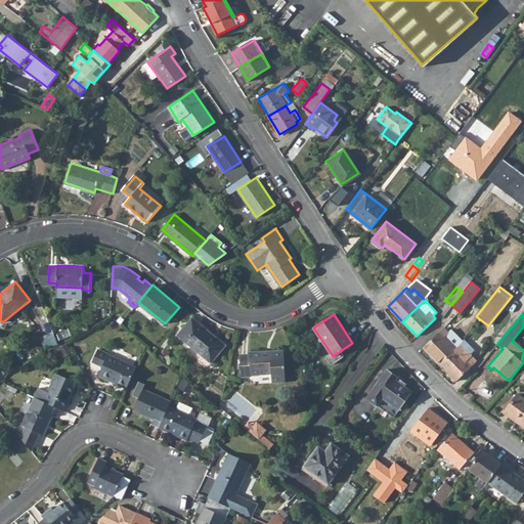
[(191,317),(177,336),(210,363),(225,346),(191,317)]
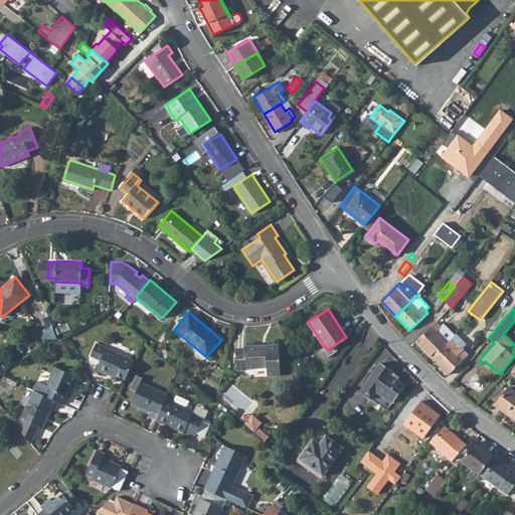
[(416,342),(433,358),(449,342),(438,331),(441,328),(436,323),(416,342)]
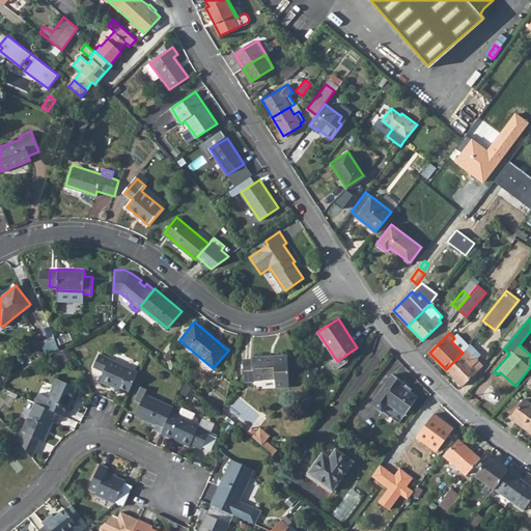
[(463,353),(446,369),(463,386),(482,366),(478,362),(478,358),(480,356),(469,344),(468,347),(463,353)]
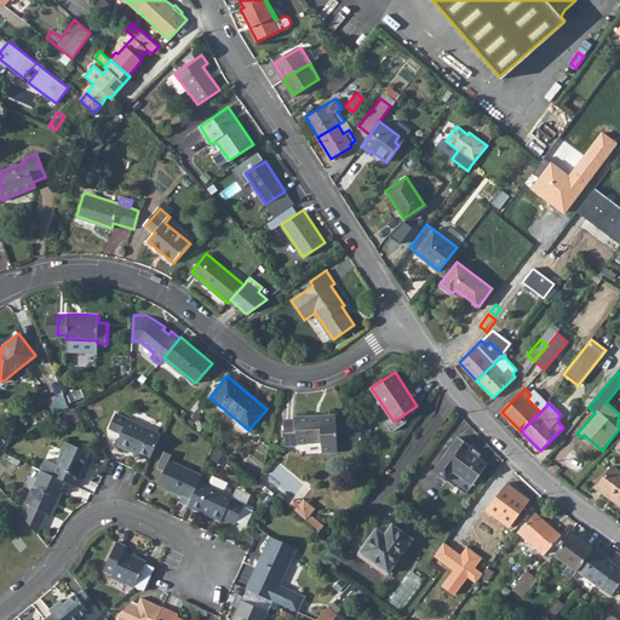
[(286,446),(297,446),(299,446),(299,443),(321,441),(322,452),(338,451),(336,414),(296,417),(296,419),(285,420),(286,446)]
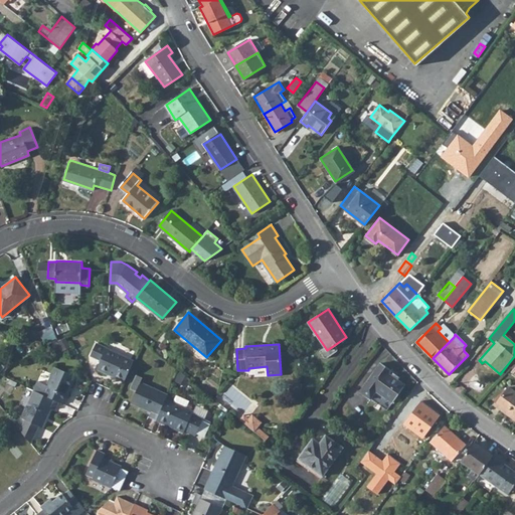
[(96,369),(123,381),(132,359),(105,347),(96,369)]
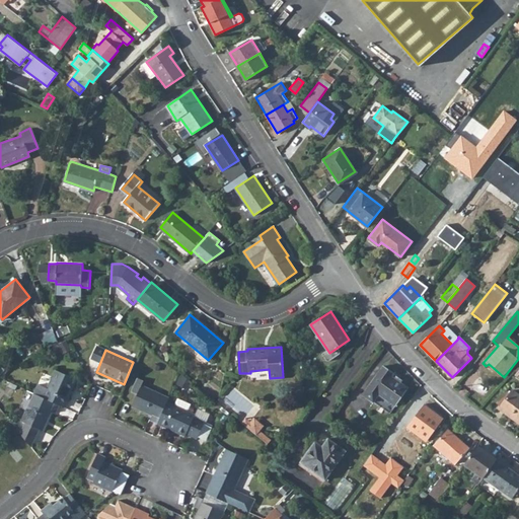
[(383,366),(362,396),(373,403),(378,395),(395,406),(408,389),(391,377),(393,374),(383,366)]
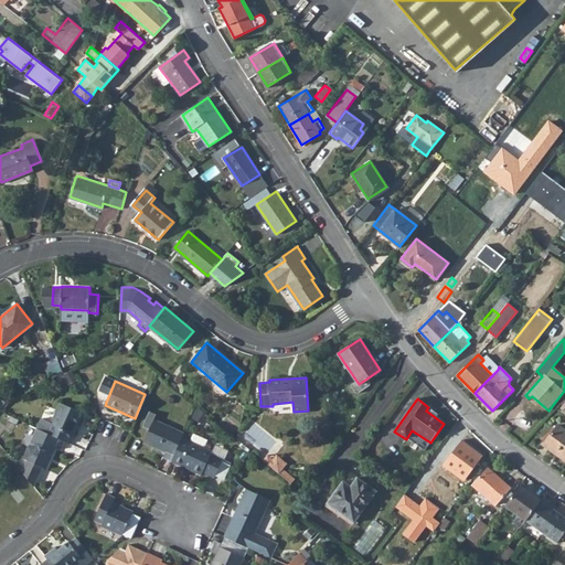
[(36,428),(45,433),(63,441),(67,443),(82,413),(59,403),(50,423),(40,418),(35,428),(36,428)]
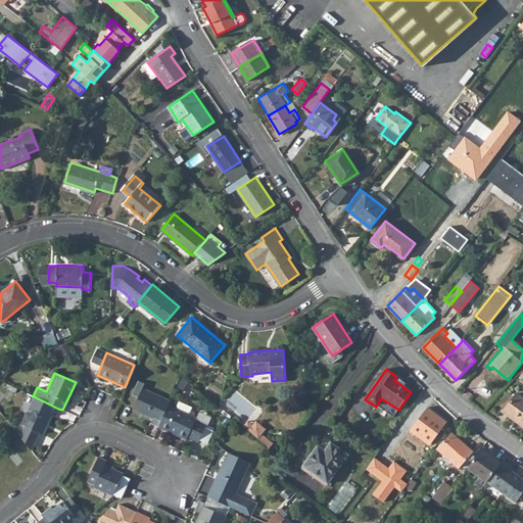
[(130,393),(137,396),(141,387),(142,383),(136,380),(130,393)]
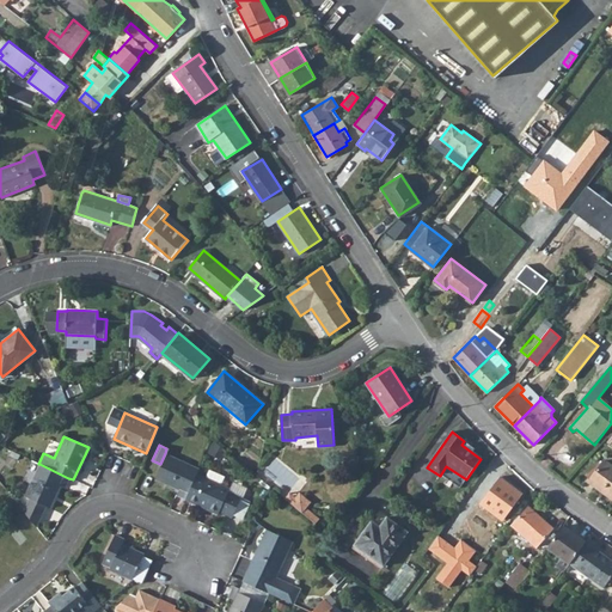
[(165,453),(160,464),(154,478),(164,483),(165,482),(179,488),(177,495),(184,499),(196,473),(197,469),(165,453)]
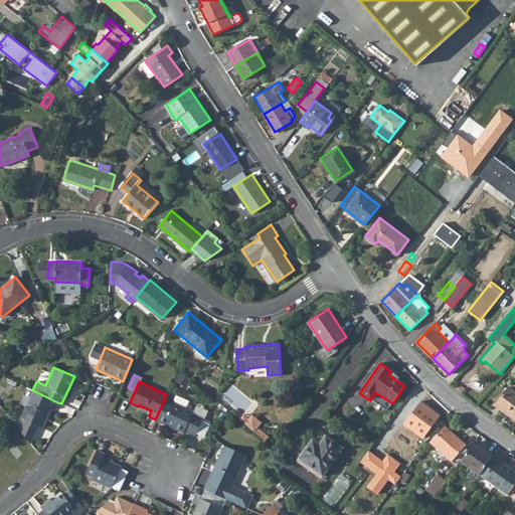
[(514,390),(510,387),(497,405),(514,418),(514,390)]
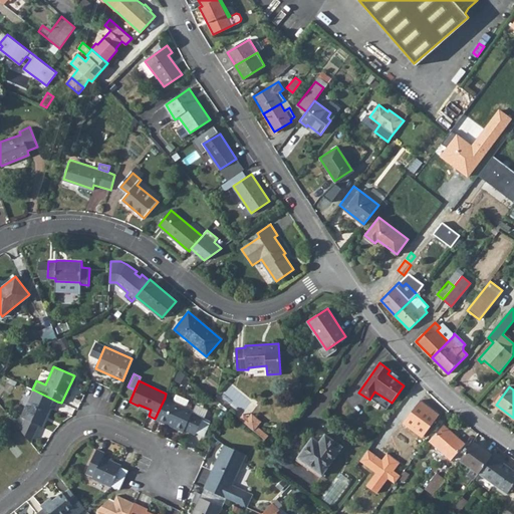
[(24,419),(19,429),(30,443),(38,425),(40,427),(49,407),(54,409),(57,402),(41,394),(33,390),(20,417),(24,419)]
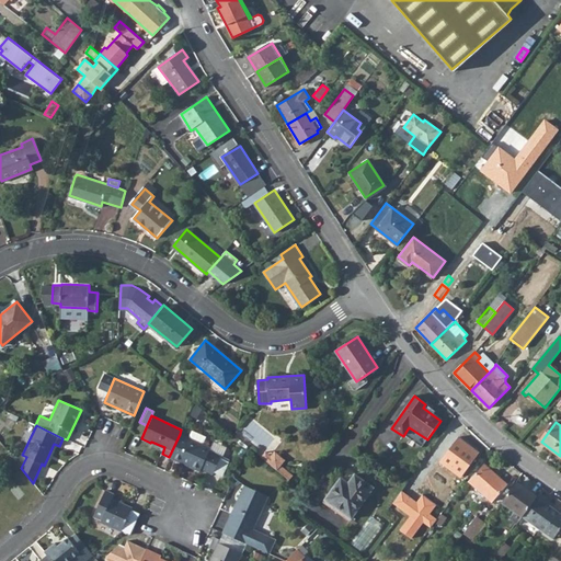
[(190,430),(186,437),(201,443),(204,435),(190,430)]
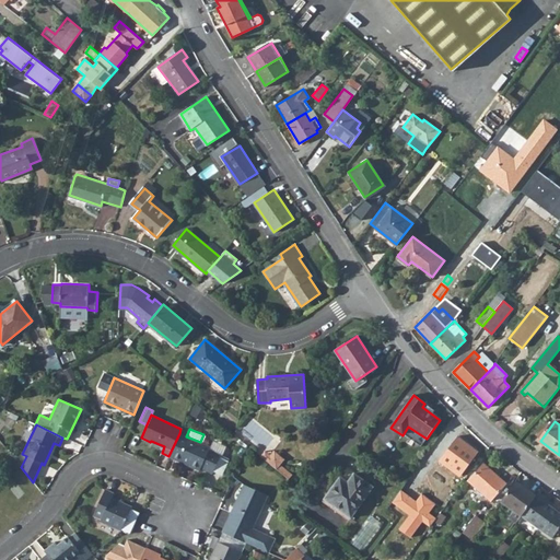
[(450,430),(431,455),(443,463),(448,456),(465,468),(478,452),(450,430)]
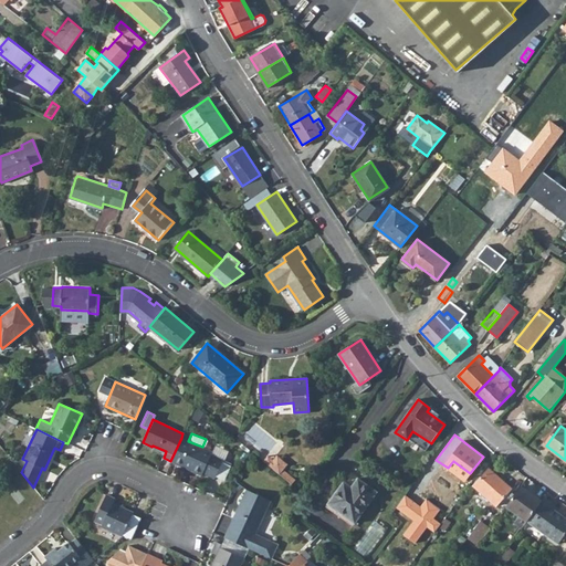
[(188,441),(181,438),(170,461),(200,473),(201,471),(213,477),(215,473),(220,460),(221,458),(210,452),(211,451),(202,447),(188,441)]
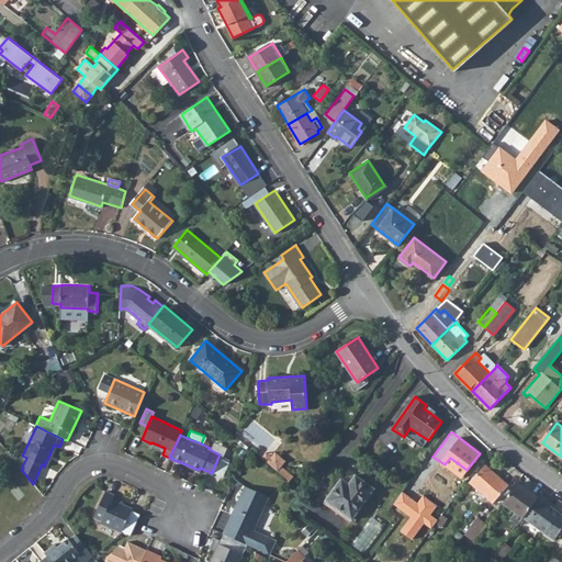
[(267,453),(262,459),(272,467),(281,457),(276,452),(271,458),(267,453)]
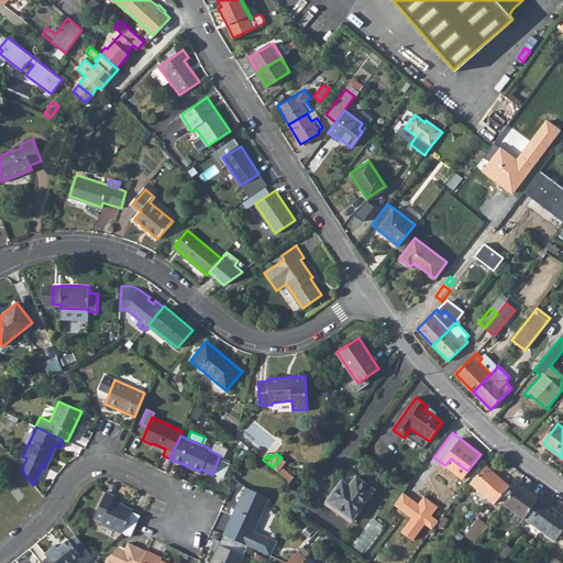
[(219,457),(213,471),(222,474),(228,462),(219,457)]
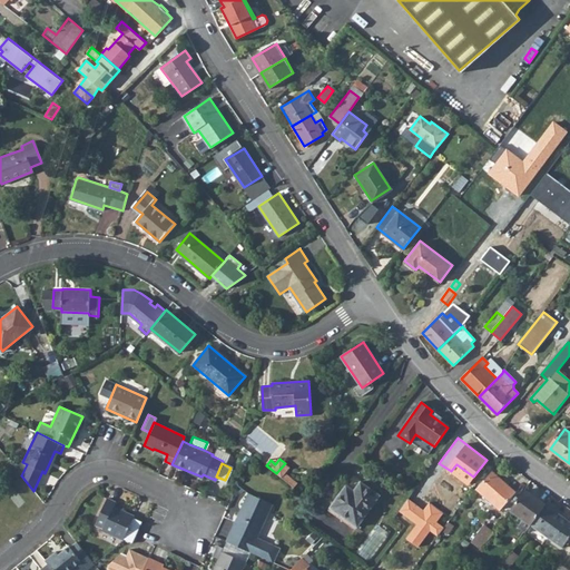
[(285,463),(276,473),(282,479),(285,474),(290,468),(285,463)]
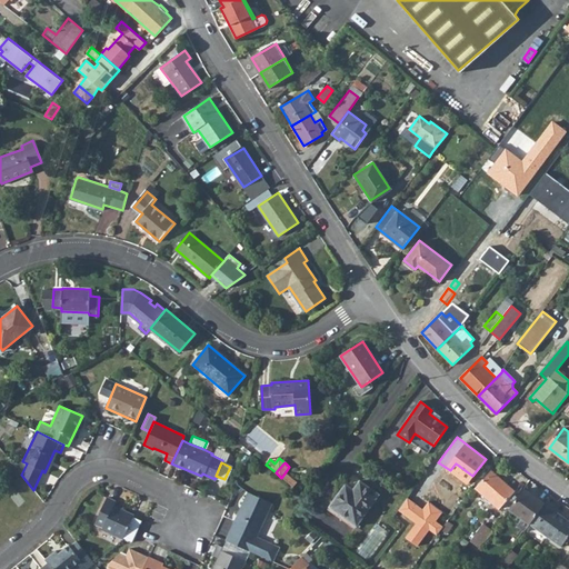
[(491,471),(476,488),(498,509),(513,491),(491,471)]
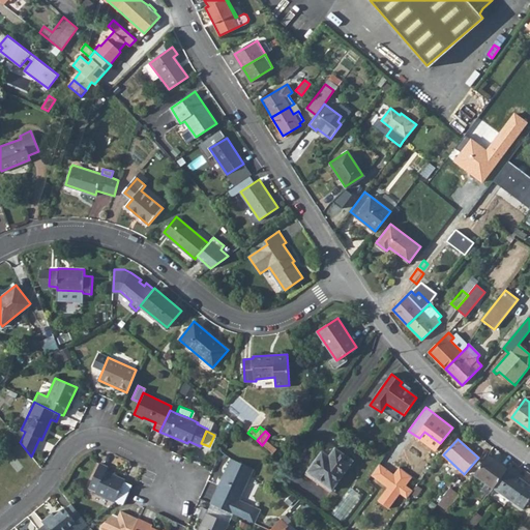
[(265,441),(262,445),(273,454),(276,450),(265,441)]
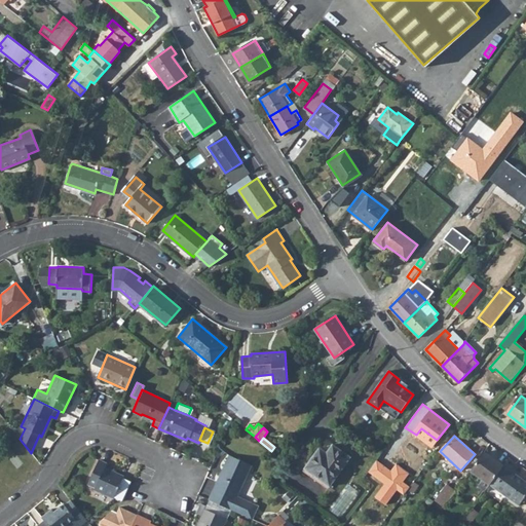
[(318,447),(301,471),(326,488),(349,456),(332,444),(326,452),(318,447)]
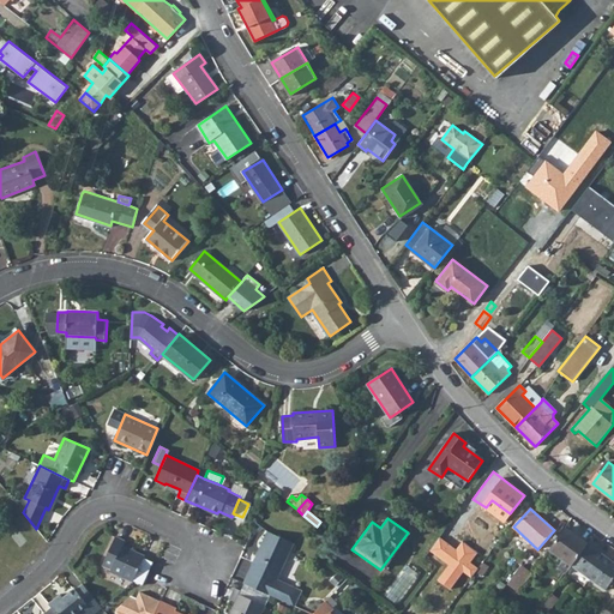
[(564,528),(549,549),(572,565),(587,545),(564,528)]
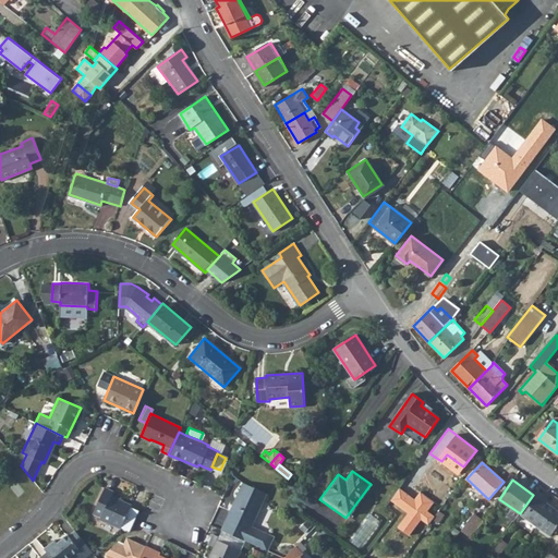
[(220,529),(265,549),(271,535),(250,524),(264,492),(242,481),(234,496),(237,497),(231,510),(229,509),(220,529)]
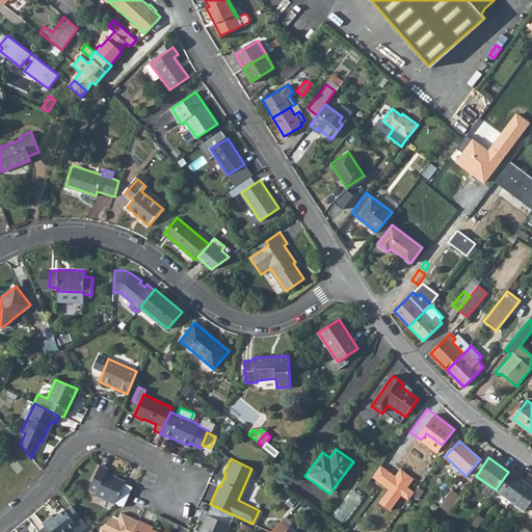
[(380,488),(393,462),(383,458),(371,484),(380,488)]
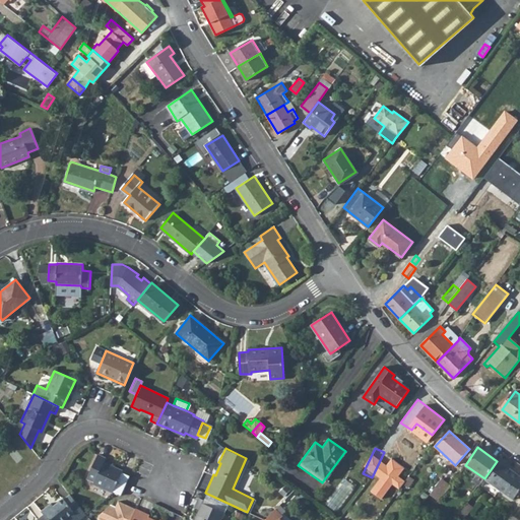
[(96,456),(85,479),(92,482),(91,484),(111,493),(112,492),(120,472),(121,471),(103,463),(104,459),(96,456)]
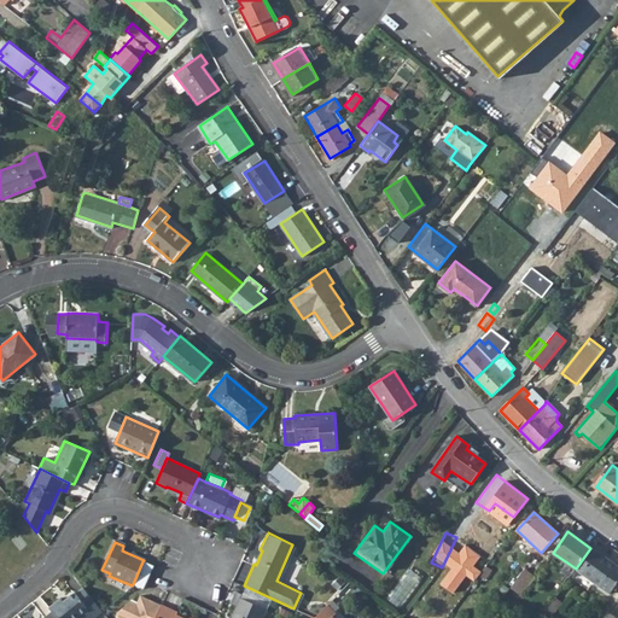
[(617,566),(590,548),(576,569),(608,593),(617,579),(617,566)]
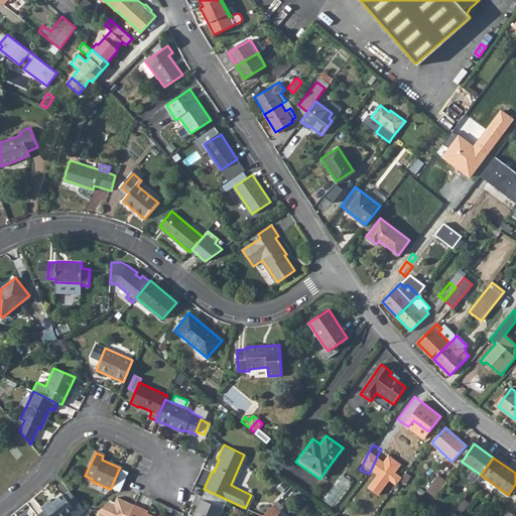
[(119,469),(111,488),(118,491),(127,472),(119,469)]
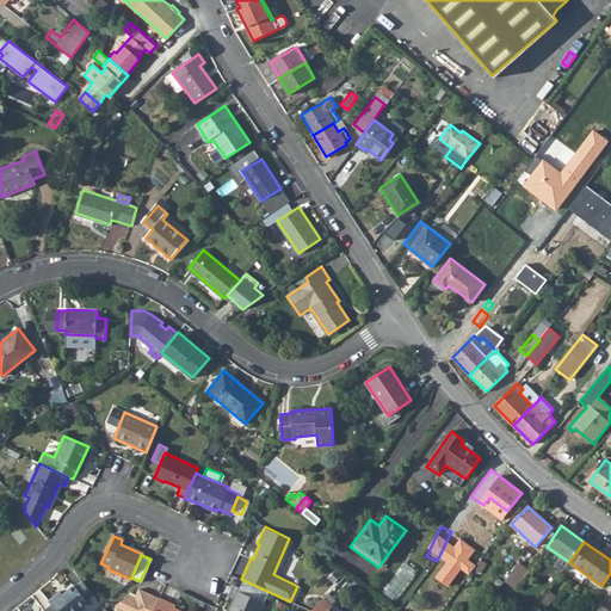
[(396,600),(419,571),(406,561),(384,592),(396,600)]
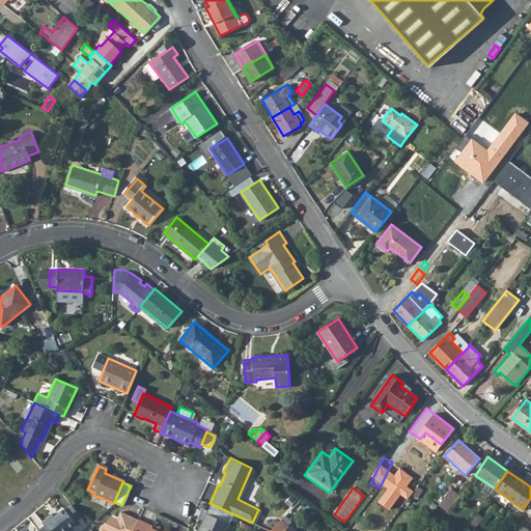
[(451,488),(439,505),(448,511),(460,495),(451,488)]
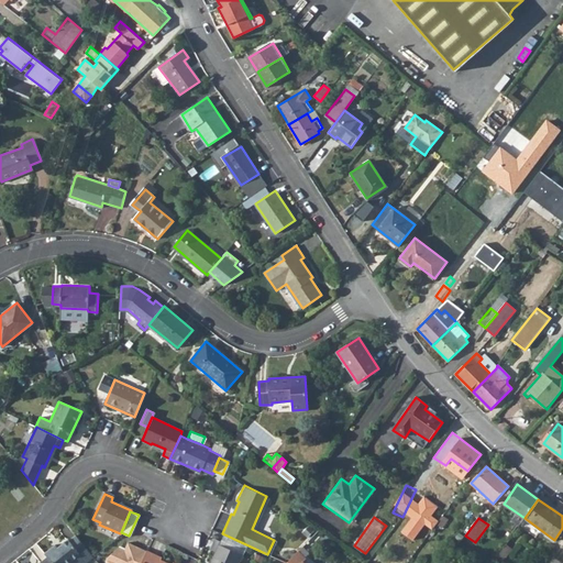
[(55,548),(44,555),(46,559),(50,562),(88,562),(92,559),(75,538),(68,542),(68,541),(57,550),(55,548)]
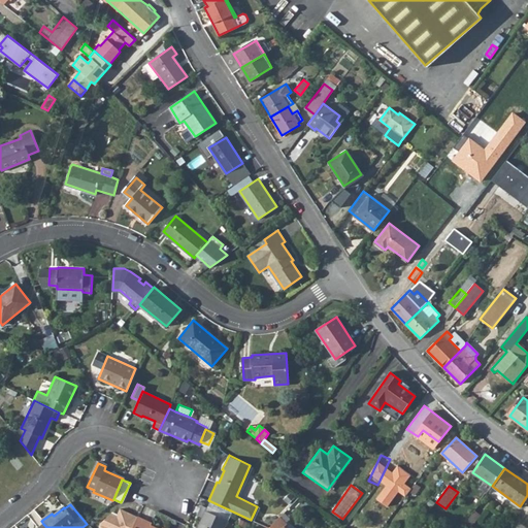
[(222,527),(224,526),(226,520),(204,509),(201,517),(202,518),(198,527),(222,527)]
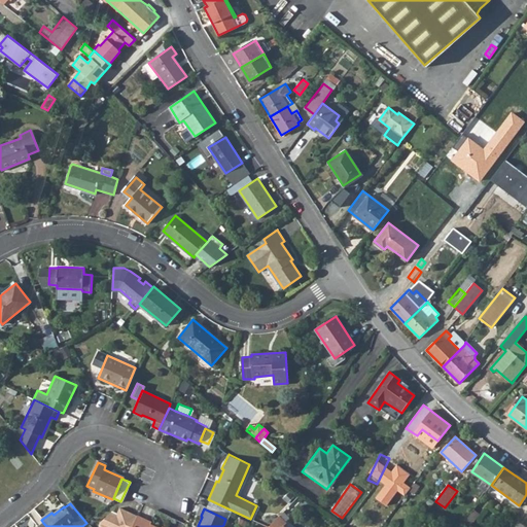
[(472,511),(461,525),(463,526),(468,526),(479,514),(472,511)]
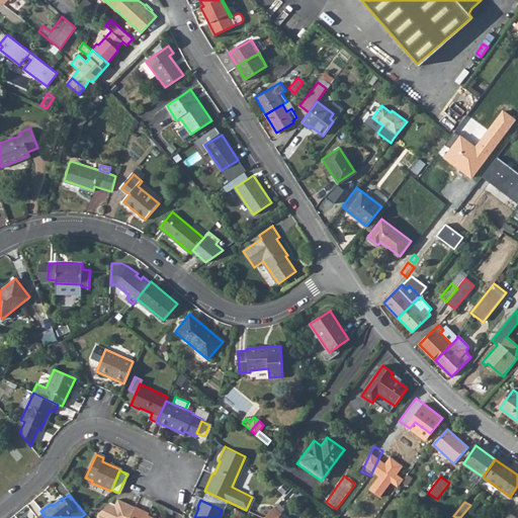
[(263,517),(262,517),(281,517),(278,515),(281,513),(274,506),(263,517)]
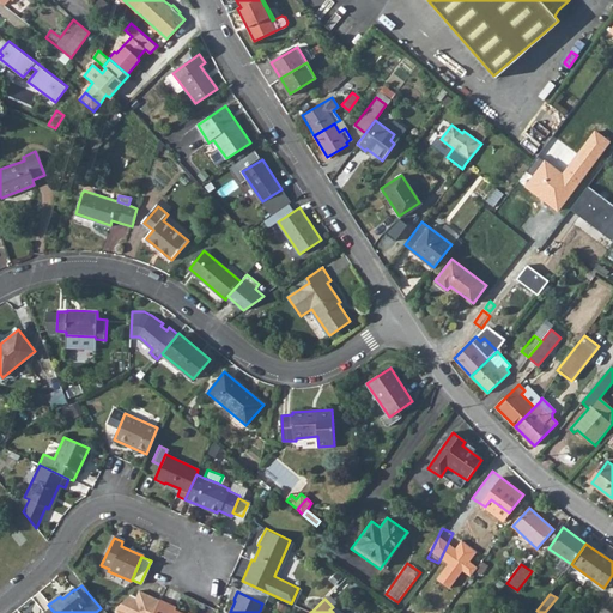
[(158,600),(152,612),(187,612),(175,612),(174,612),(175,607),(158,600)]
